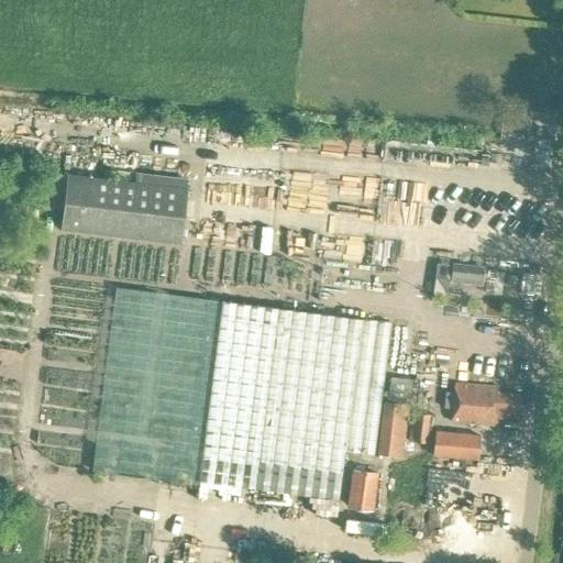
[(186,189),(134,183),(67,175),(61,229),(179,242),(186,189)]
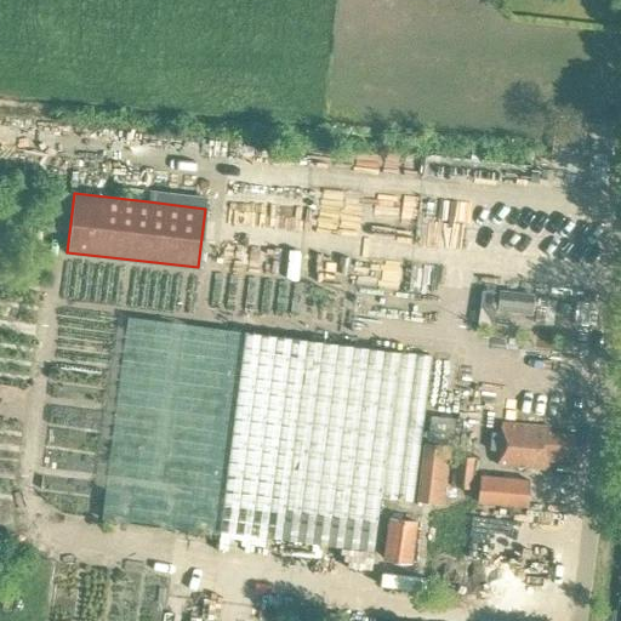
[(480,291),(478,306),(494,308),(495,292),(480,291)]
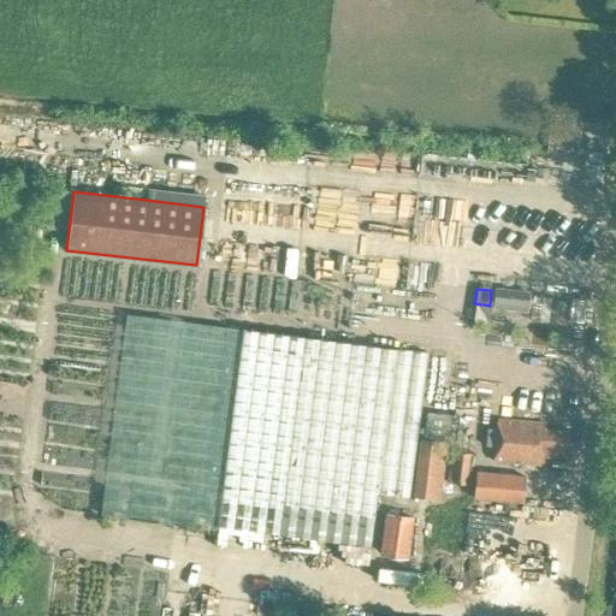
[(427,354),(125,314),(100,515),(215,529),(215,527),(369,546),(375,493),(408,497),(427,354)]
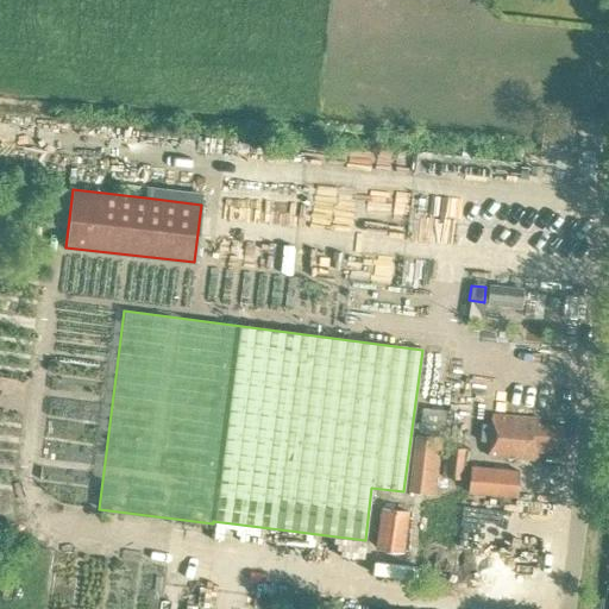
[(419,435),(443,438),(445,410),(422,408),(419,435)]
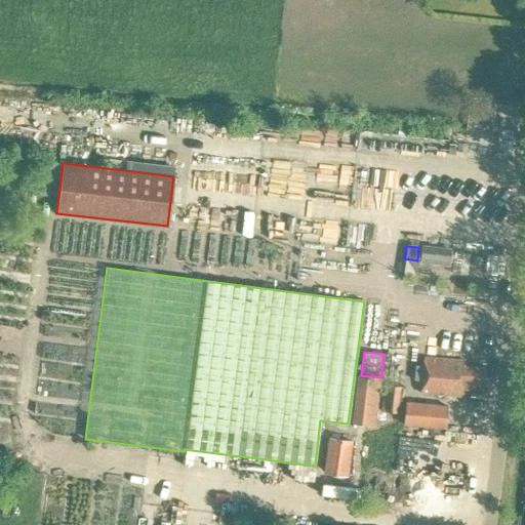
[(423,358),(420,394),(460,397),(461,391),(478,392),(479,385),(484,385),(486,368),(463,367),(463,361),(423,358)]
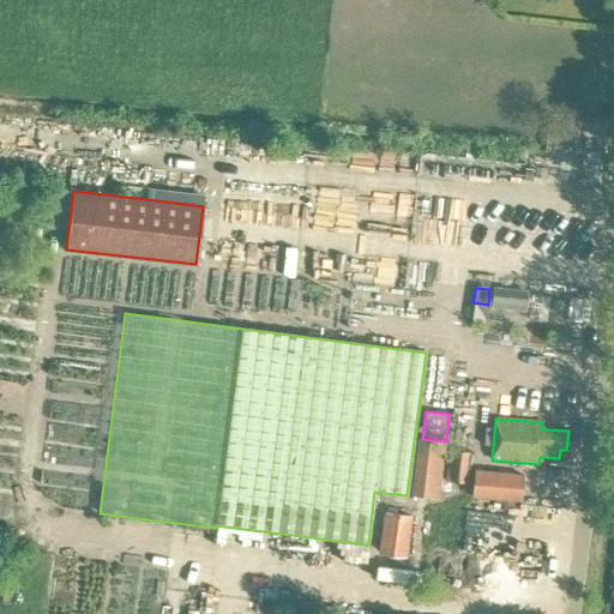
[(411,495),(438,499),(446,441),(422,439),(417,438),(411,495)]
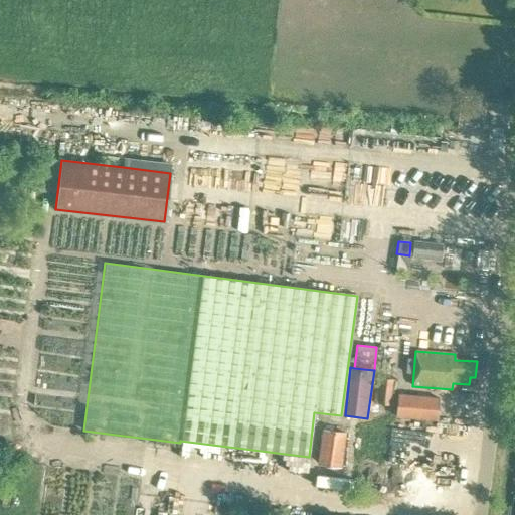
[(392,380),(375,378),(372,403),(389,405),(392,380)]
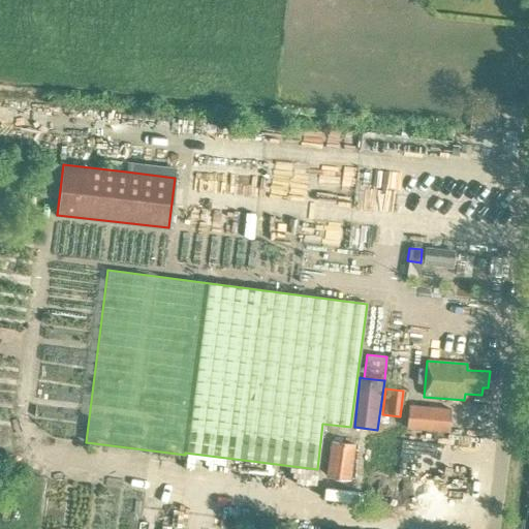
[(407,428),(447,432),(449,409),(409,405),(407,428)]
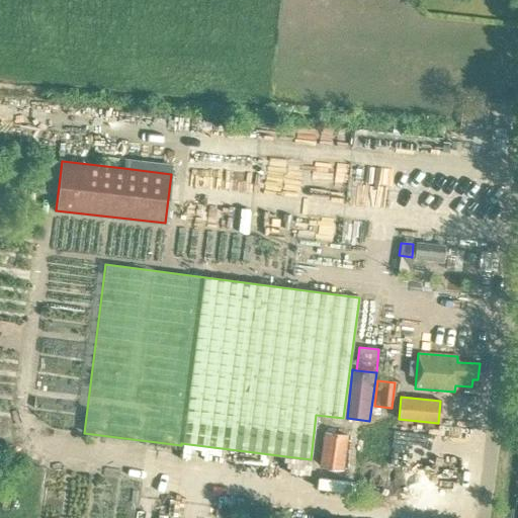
[(320,466),(342,469),(346,435),(324,433),(320,466)]
